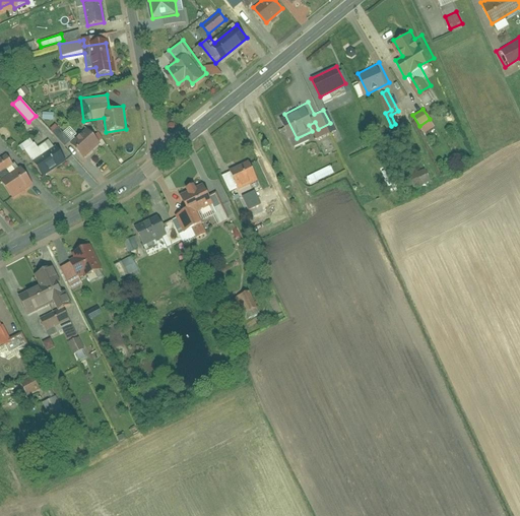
[(84,153),(103,137),(88,121),(70,138),(84,153)]
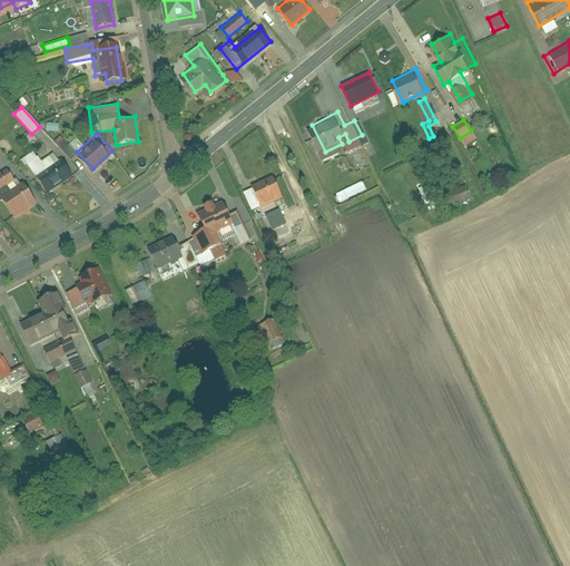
[(38,149),(26,157),(47,188),(69,173),(59,157),(49,165),(38,149)]
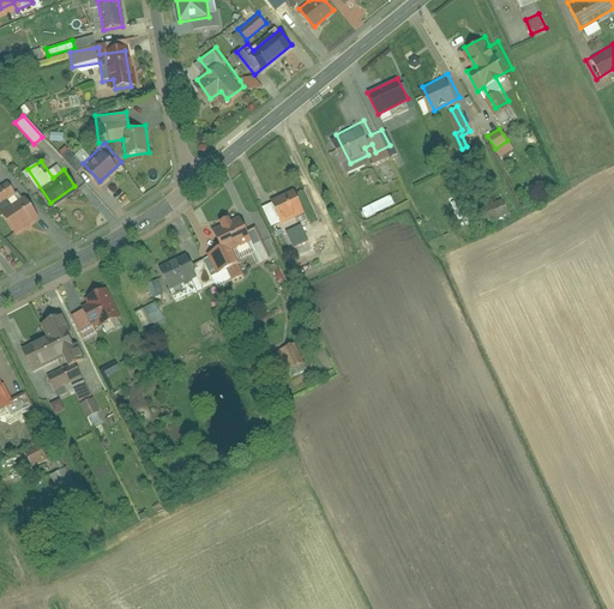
[(0,191),(0,193),(18,221),(35,210),(28,199),(25,197),(24,197),(14,182),(0,191)]
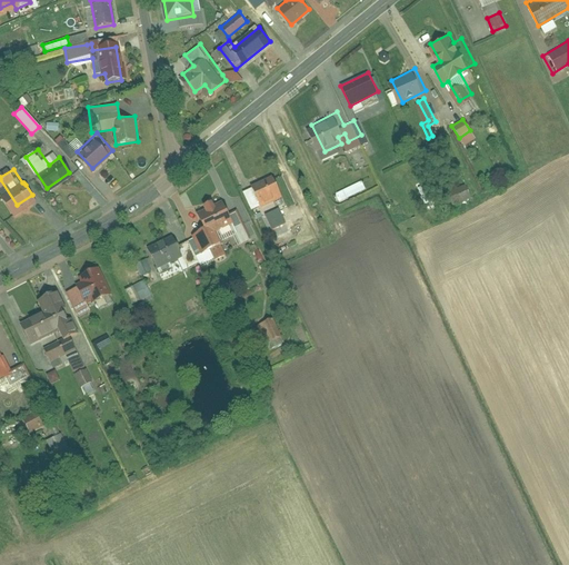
[(276,175),(255,186),(262,200),(283,189),(276,175)]
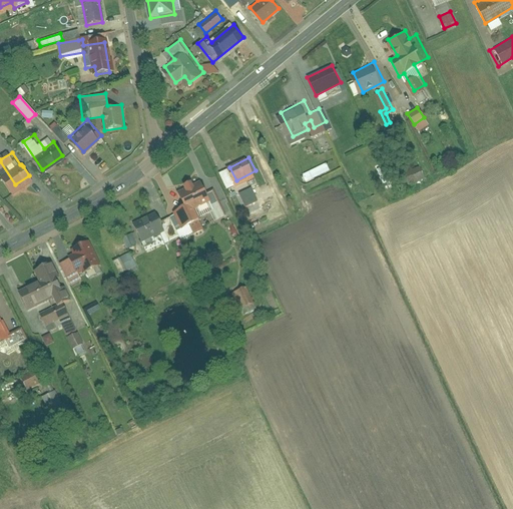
[(304,179),(329,168),(325,161),(301,172),(304,179)]
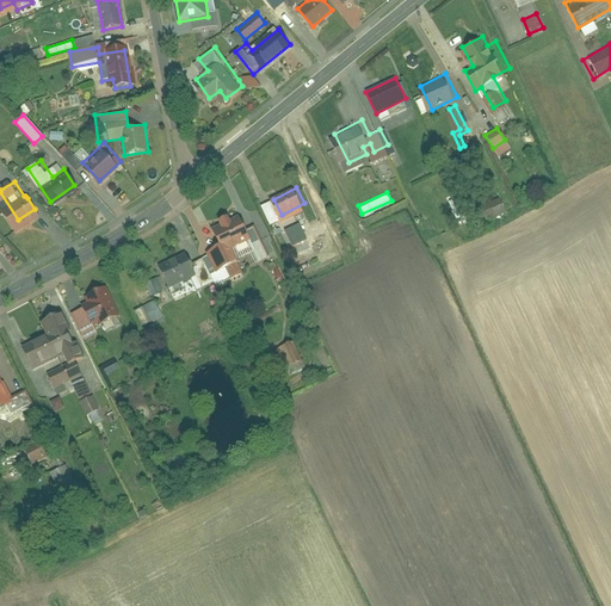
[(485,218),(505,210),(499,195),(479,203),(485,218)]
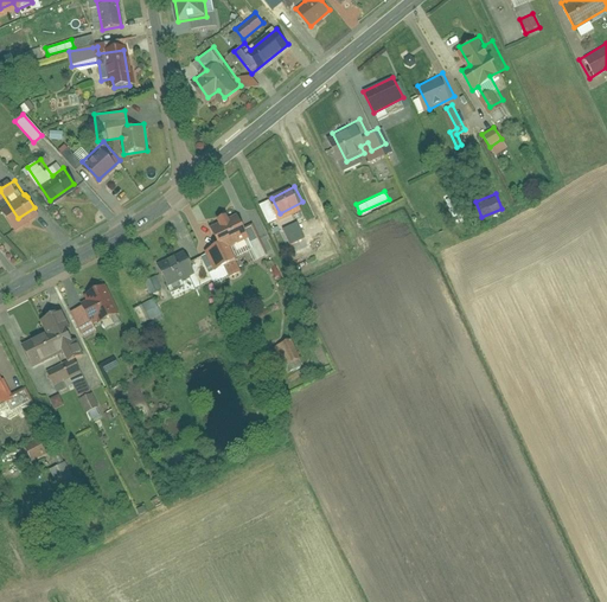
[(219,236),(206,242),(217,264),(240,254),(236,247),(248,242),(253,254),(274,243),(266,225),(249,234),(238,211),(213,223),(219,236)]
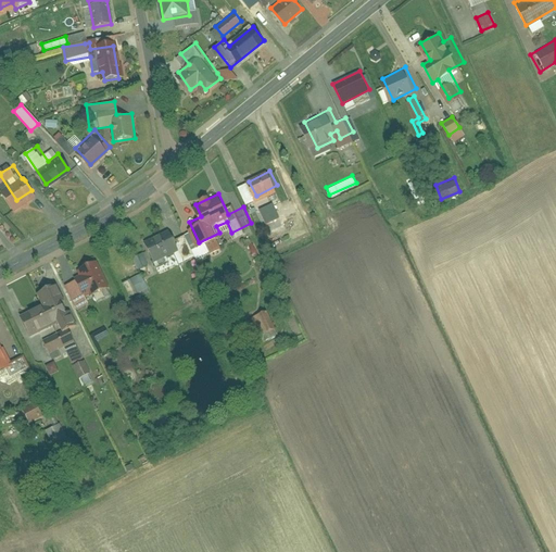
[(280,212),(274,201),(262,208),(267,218),(280,212)]
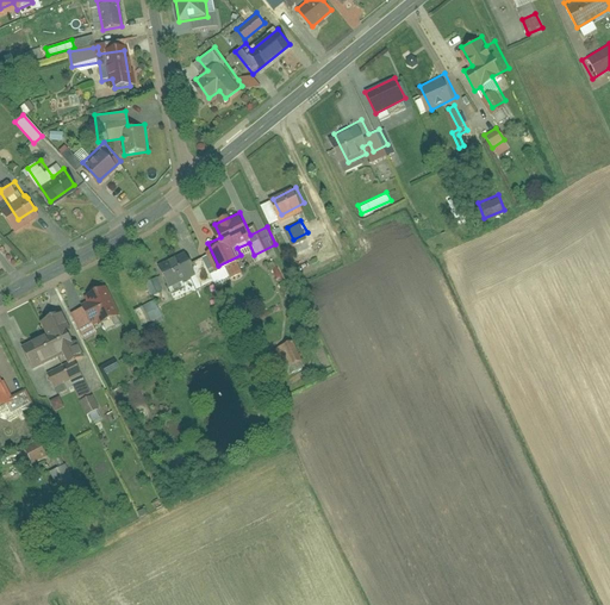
[(160,264),(170,285),(197,270),(186,250),(160,264)]
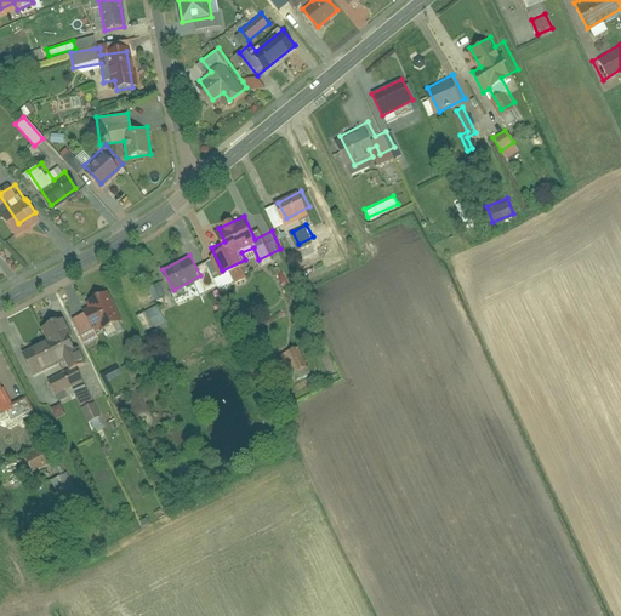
[(147,286),(155,298),(165,291),(158,279),(147,286)]
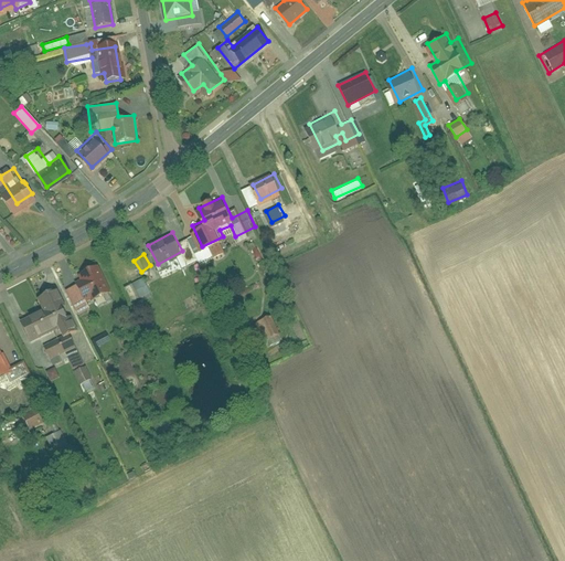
[(83,272),(85,276),(75,281),(86,303),(108,293),(96,266),(83,272)]
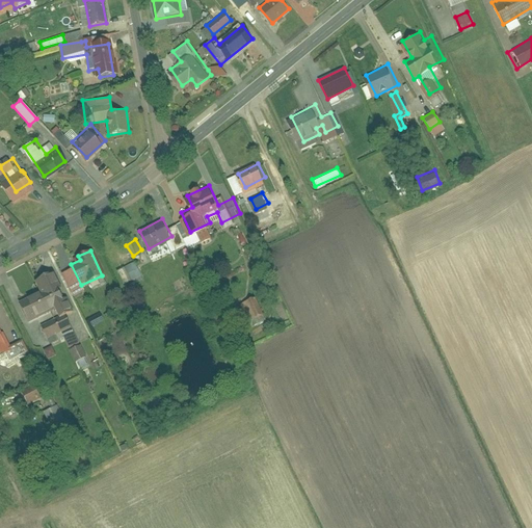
[(134,260),(116,268),(123,282),(132,278),(134,281),(142,278),(134,260)]
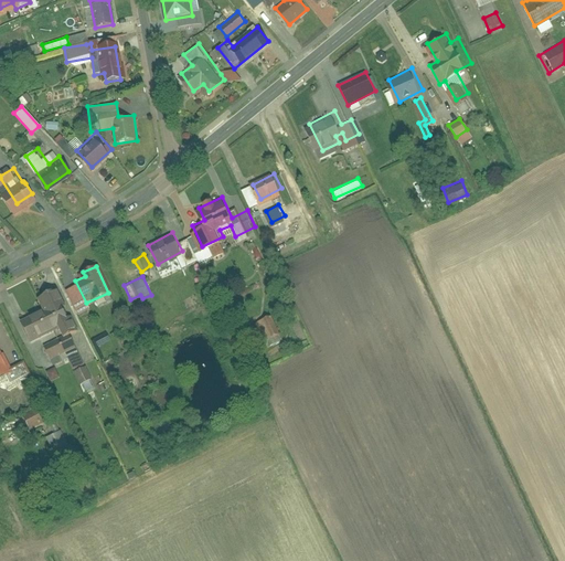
[(40,308),(21,317),(31,338),(56,326),(61,336),(45,342),(51,356),(57,352),(62,361),(73,357),(81,374),(91,370),(70,327),(76,324),(60,287),(35,299),(40,308)]
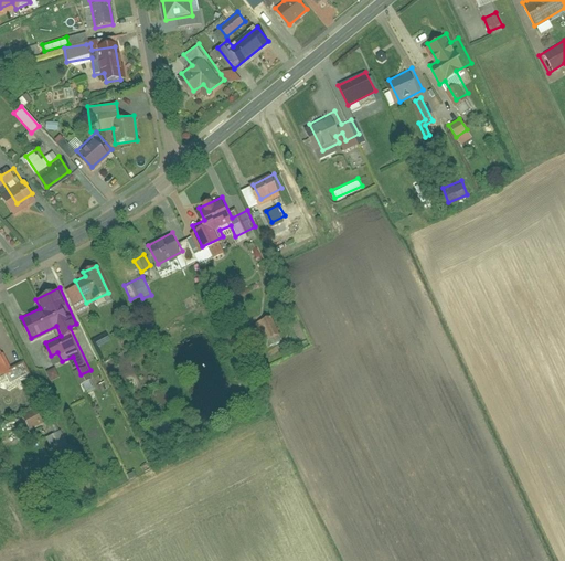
[(269,309),(256,316),(264,332),(277,326),(269,309)]
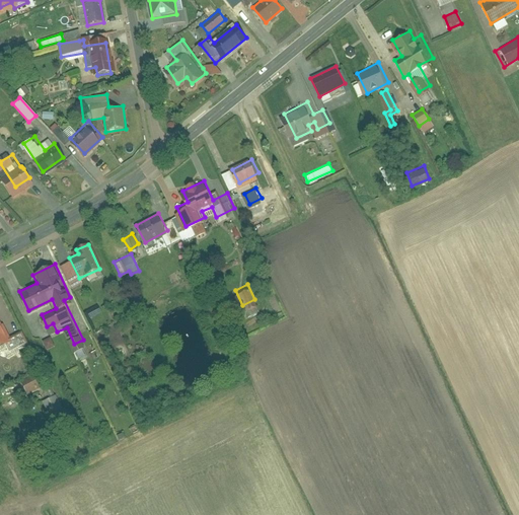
[(103,316),(100,310),(89,315),(92,321),(103,316)]
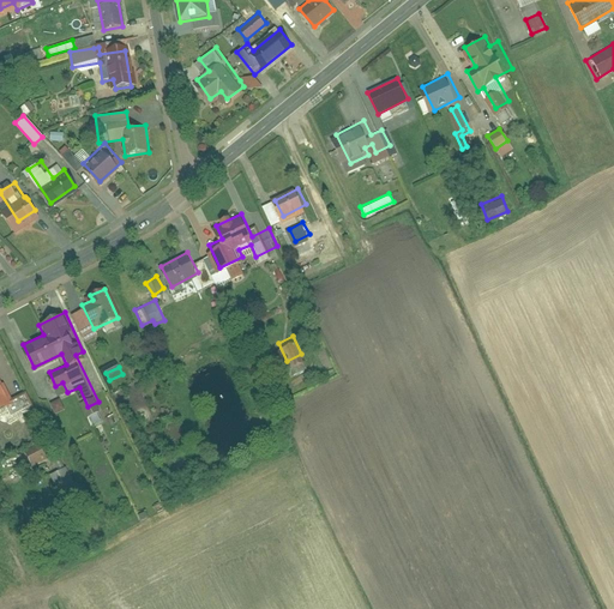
[(4,371),(0,372),(0,405),(6,403),(11,414),(35,404),(26,385),(12,391),(4,371)]
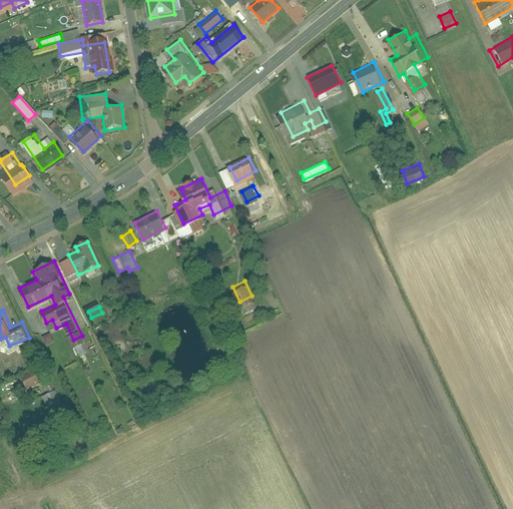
[(45,345),(53,341),(49,333),(41,337),(45,345)]
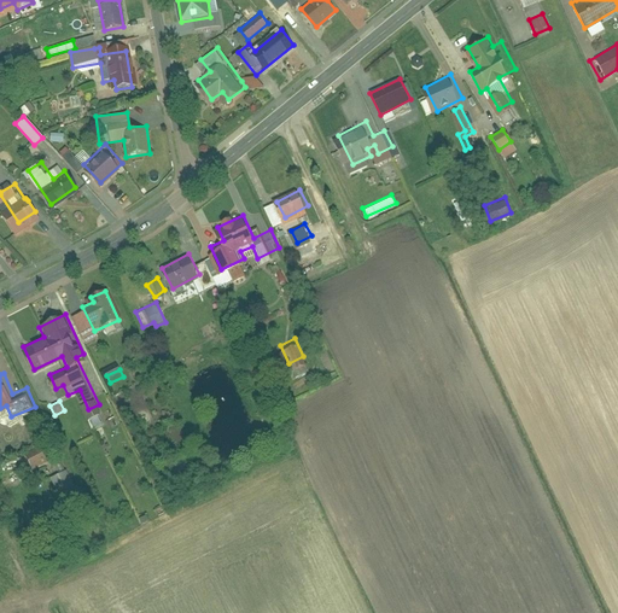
[(47,443),(27,451),(34,468),(54,460),(47,443)]
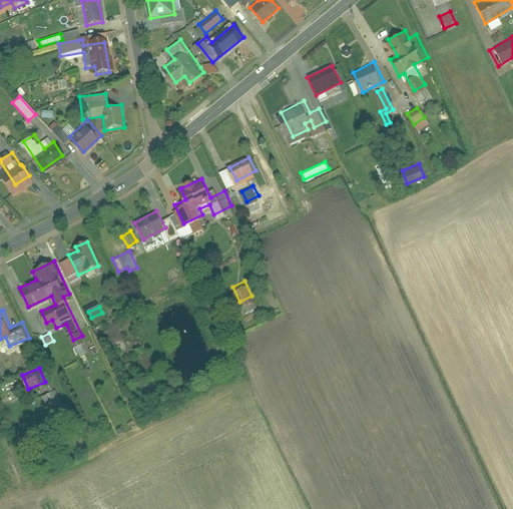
[(56,388),(43,395),(52,412),(65,405),(56,388)]
